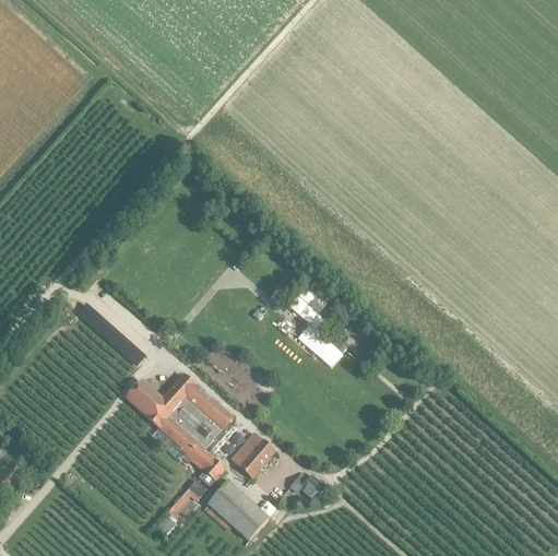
[(227,215),(223,220),(247,243),(251,238),(227,215)]
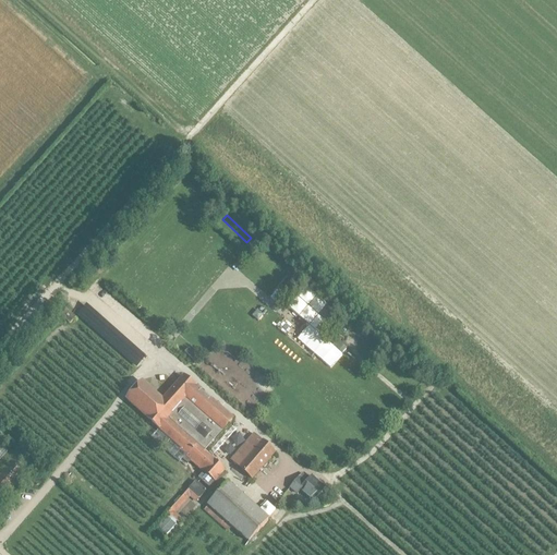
[(336,309),(314,290),(318,286),(310,278),(305,284),(304,282),(286,303),(274,318),(285,328),(298,313),(297,312),(298,311),(318,329),(330,315),(336,309)]
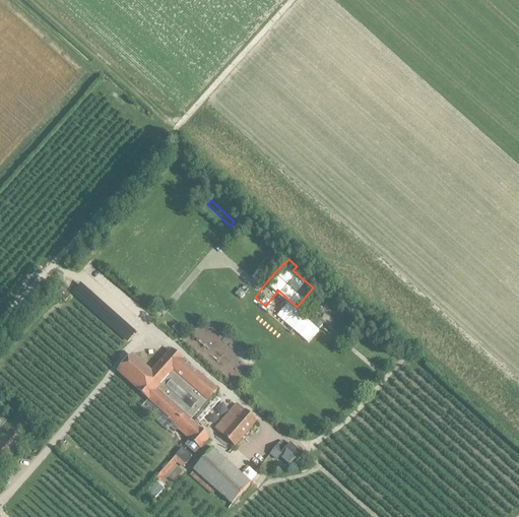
[(135,329),(80,280),(71,291),(127,339),(135,329)]
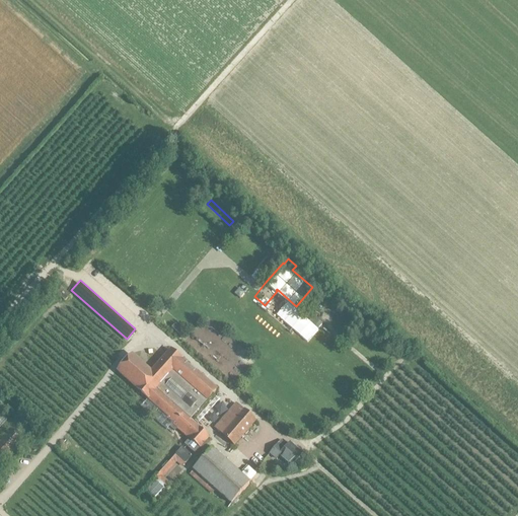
[(183,332),(174,323),(170,328),(180,337),(183,332)]
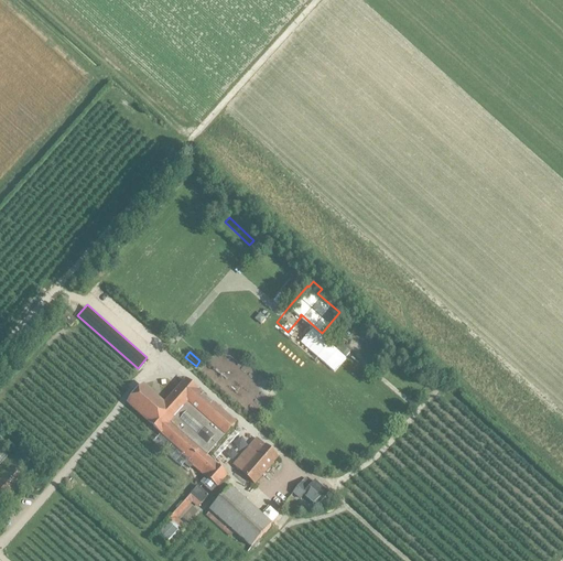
[(126,403),(159,432),(152,439),(181,464),(187,457),(206,474),(199,481),(210,491),(226,473),(205,455),(235,421),(186,378),(164,403),(143,385),(126,403)]
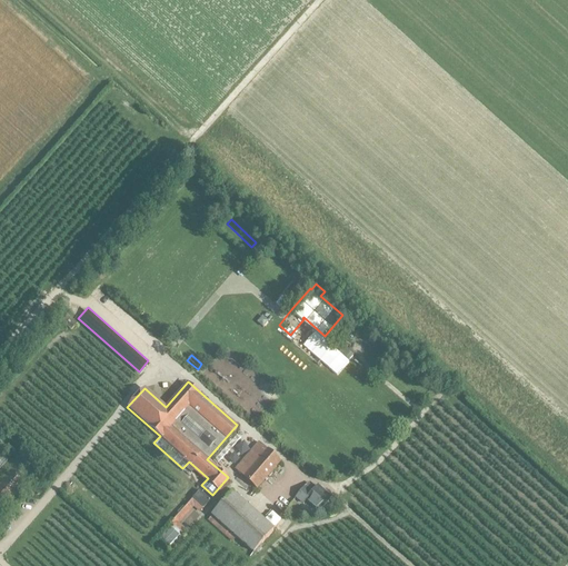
[(232,453),(229,450),(225,458),(236,465),(247,444),(239,440),(232,453)]
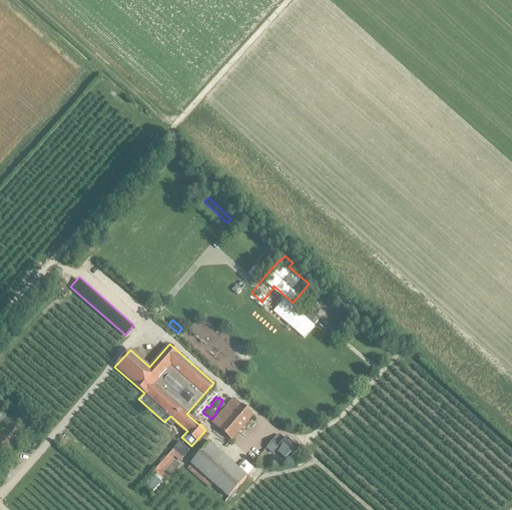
[(230,438),(252,413),(232,397),(211,422),(230,438)]
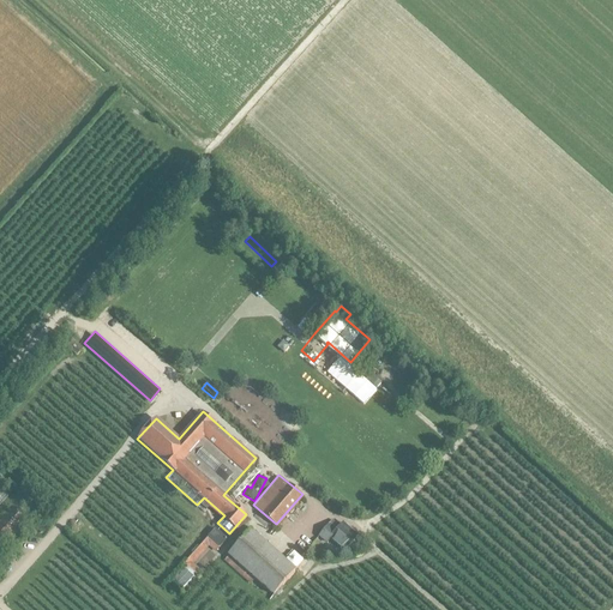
[(0,545),(35,506),(20,493),(0,515),(0,545)]
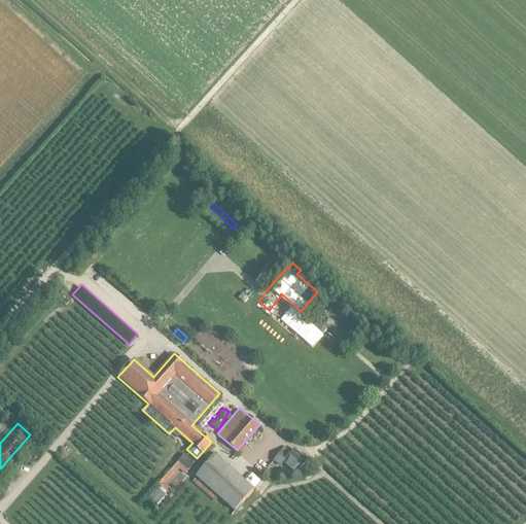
[(284,446),(273,458),(280,464),(283,460),(295,472),(306,459),(293,448),(291,451),(284,446)]
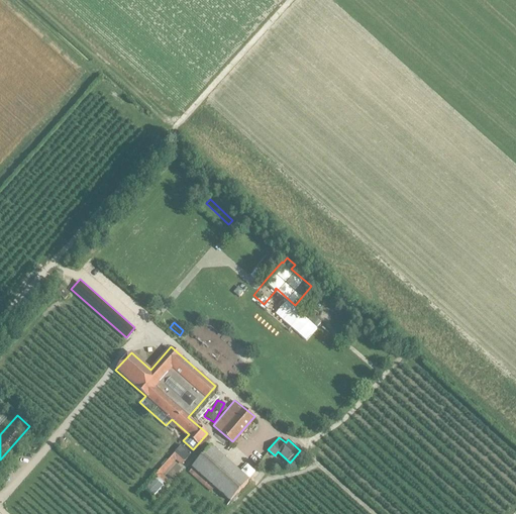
[(181,463),(191,452),(181,443),(156,471),(142,486),(152,495),(168,478),(162,473),(175,458),(181,463)]
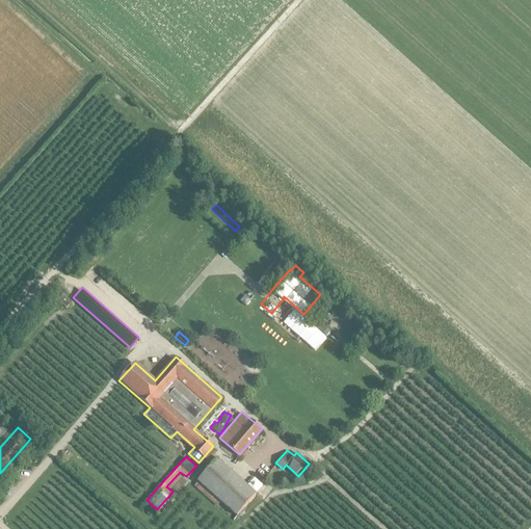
[(197,479),(197,480),(193,484),(226,511),(233,518),(236,513),(256,492),(216,457),(197,479)]
